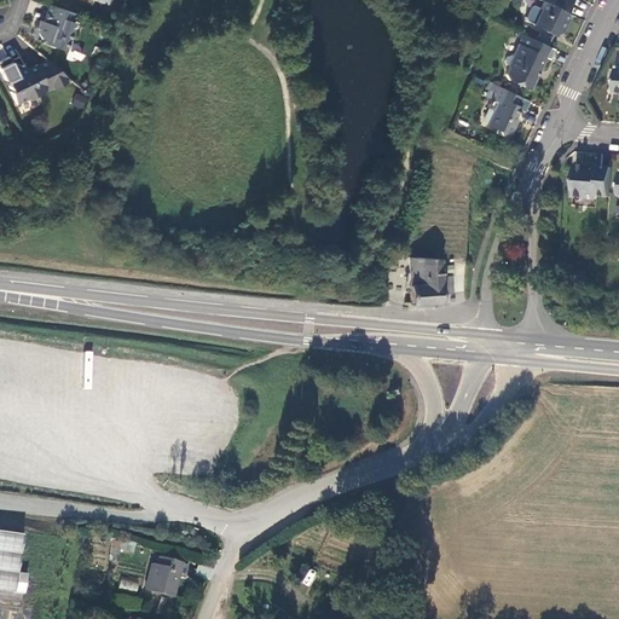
[(567,12),(572,0),(538,0),(544,3),(541,9),(533,6),(531,7),(525,18),(526,22),(533,24),(533,25),(555,36),(556,34),(562,32),(568,18),(567,12)]
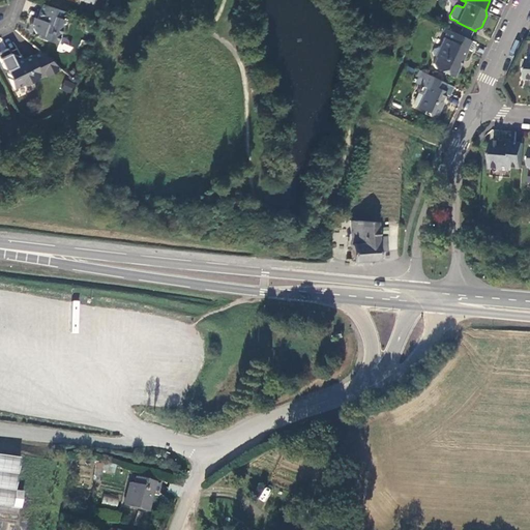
[(62,19),(65,11),(43,3),(37,19),(34,18),(32,23),(34,24),(39,34),(38,36),(56,42),(64,20),(62,19)]
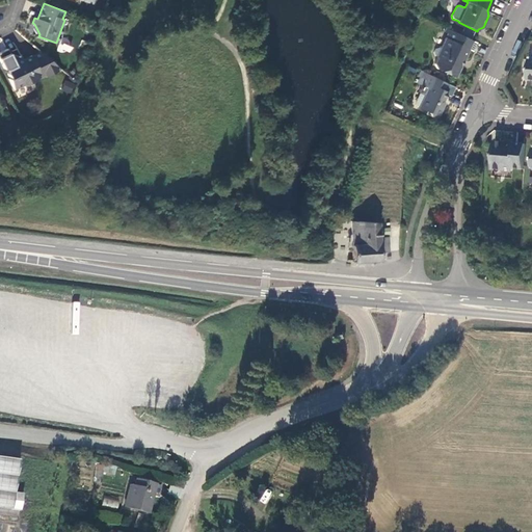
[(472,51),(476,43),(449,29),(447,34),(440,48),(439,48),(435,49),(433,52),(435,57),(437,58),(435,64),(436,69),(455,78),(460,67),(459,62),(461,58),(464,59),(469,50),(472,51)]
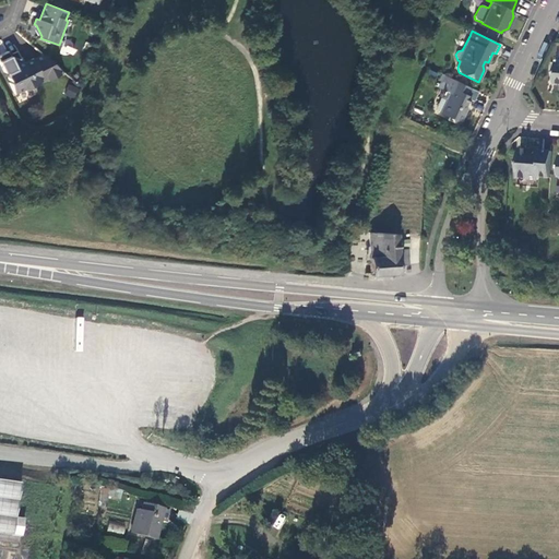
[(60,50),(72,58),(79,47),(66,40),(60,50)]
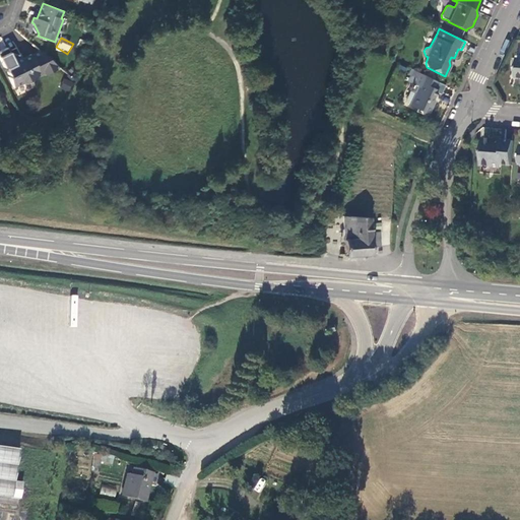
[(43,52),(34,56),(24,60),(22,57),(19,58),(13,58),(14,60),(9,62),(11,66),(8,67),(8,70),(11,76),(9,77),(14,87),(23,83),(25,84),(34,81),(34,80),(61,69),(43,52)]
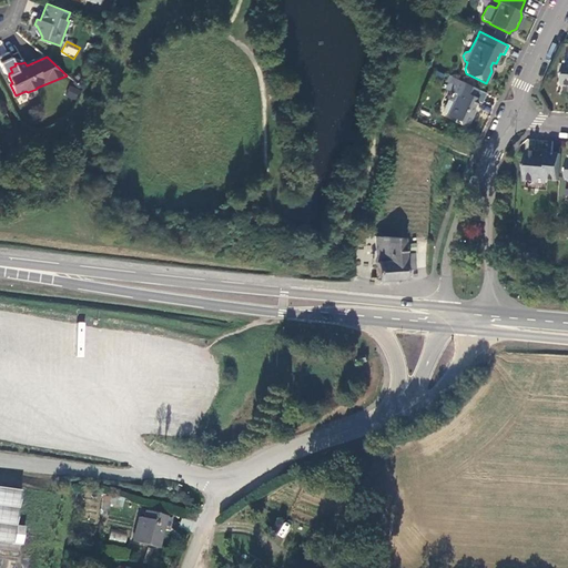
[(474,99),(478,90),(450,77),(447,83),(453,87),(449,92),(455,94),(446,115),(456,121),(458,125),(463,128),(467,125),(472,118),(470,113),(476,100),(474,99)]
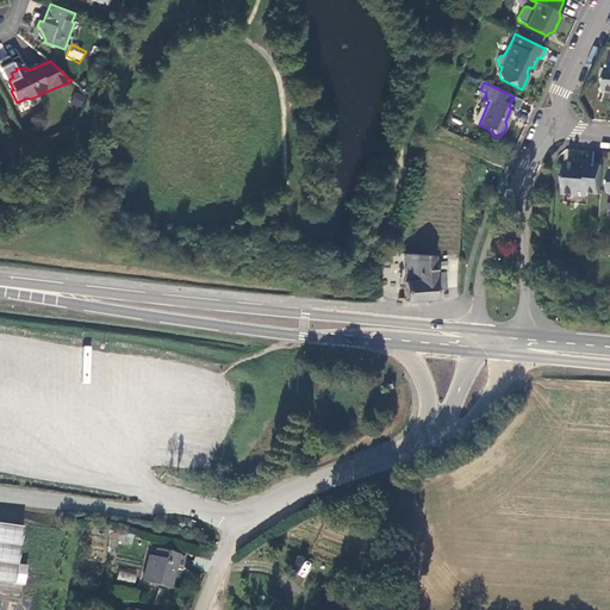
[(70,105),(83,107),(86,95),(74,93),(70,105)]
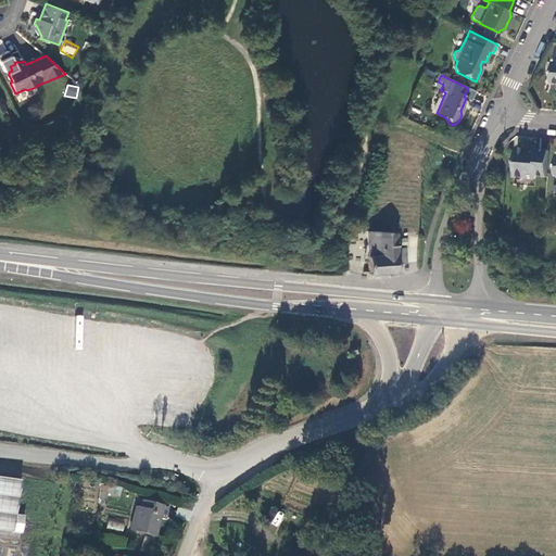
[(538,178),(547,179),(550,156),(518,153),(515,179),(538,181),(538,178)]
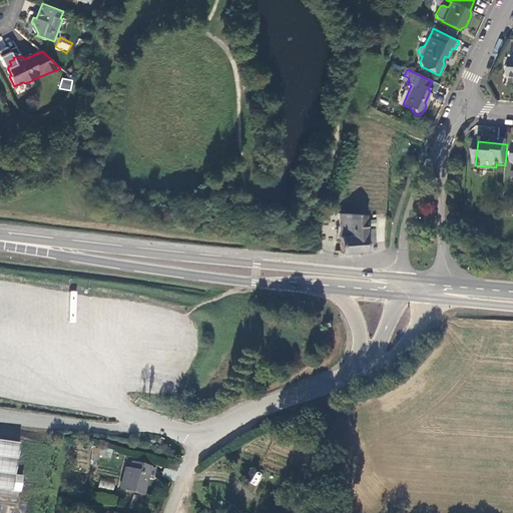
[(339,213),(341,253),(366,251),(366,243),(365,228),(365,214),(339,213)]
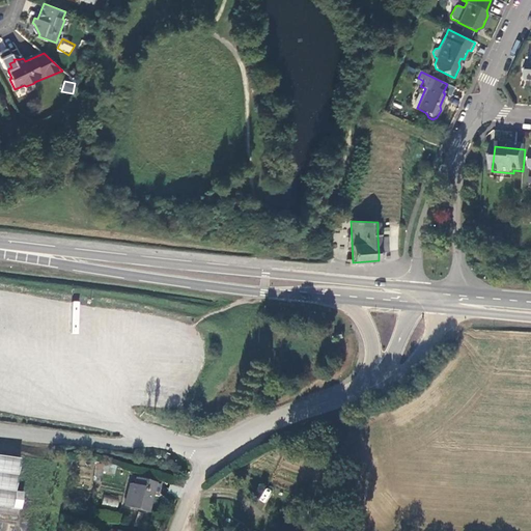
[(387,252),(386,236),(378,236),(379,252),(387,252)]
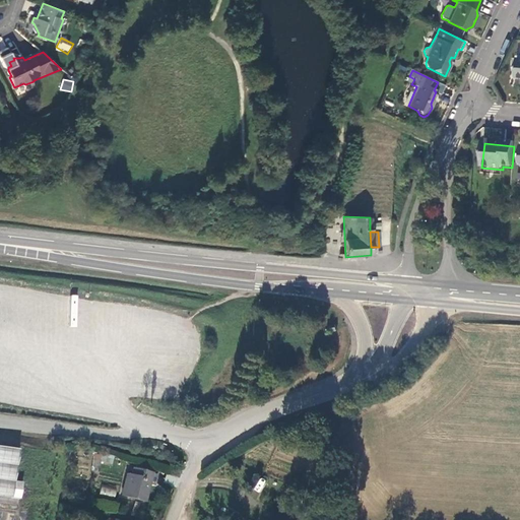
[(17,450),(0,447),(0,497),(18,500),(20,483),(13,482),(17,450)]
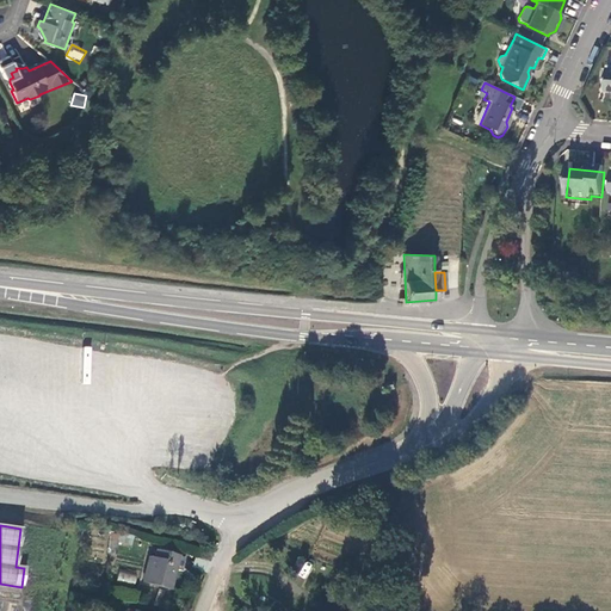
[(117,543),(131,545),(134,537),(111,532),(107,553),(112,554),(113,549),(116,550),(117,543)]
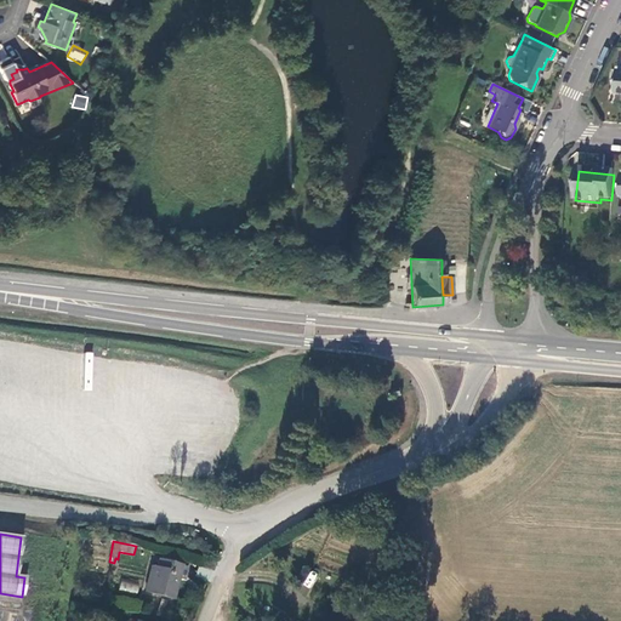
[(161,552),(160,559),(180,564),(182,557),(161,552)]
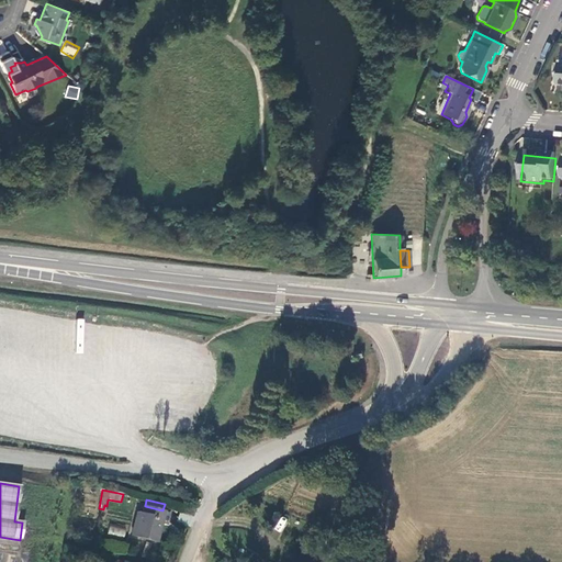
[(143,513),(138,512),(133,536),(155,541),(159,526),(165,527),(168,514),(164,513),(164,512),(163,510),(145,506),(143,513)]
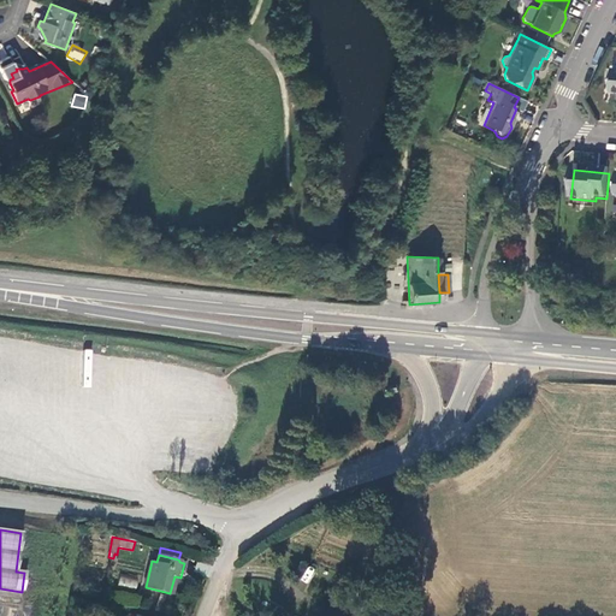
[(194,570),(208,578),(212,567),(199,561),(194,570)]
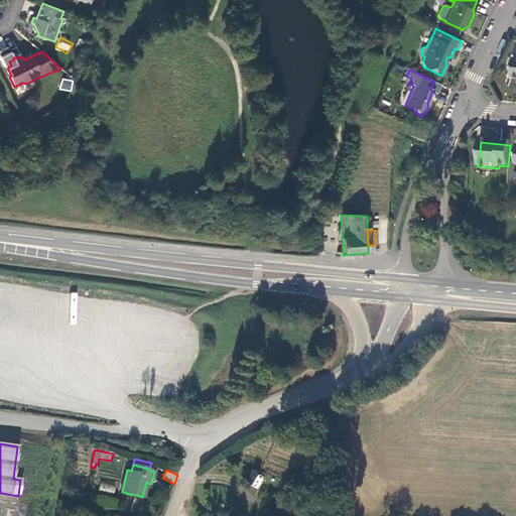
[(258,474),(251,485),(257,489),(264,478),(258,474)]
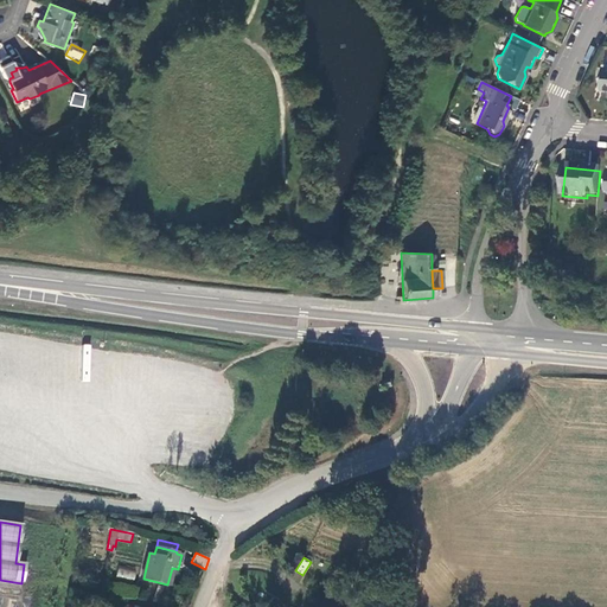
[(116,576),(134,580),(135,570),(117,568),(116,576)]
